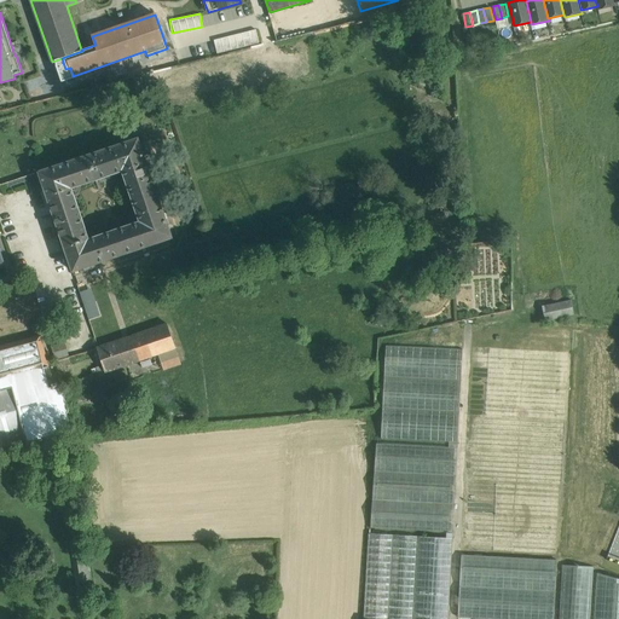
[(510,25),(508,16),(502,18),(496,19),(497,29),(510,25)]
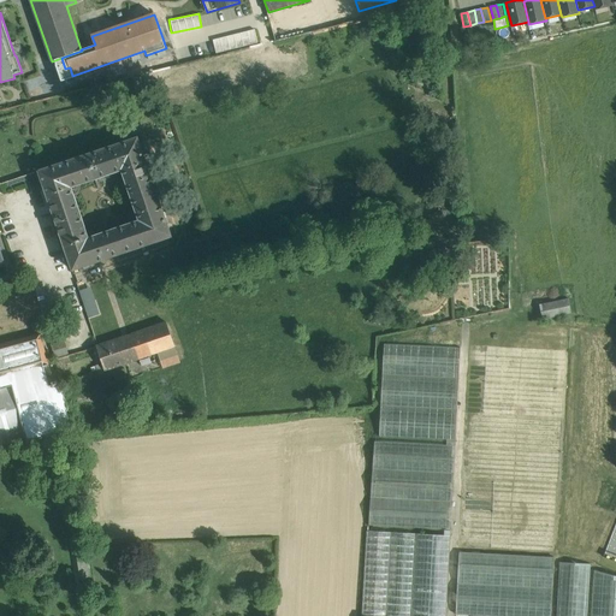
[(213,39),(217,52),(258,41),(254,28),(213,39)]
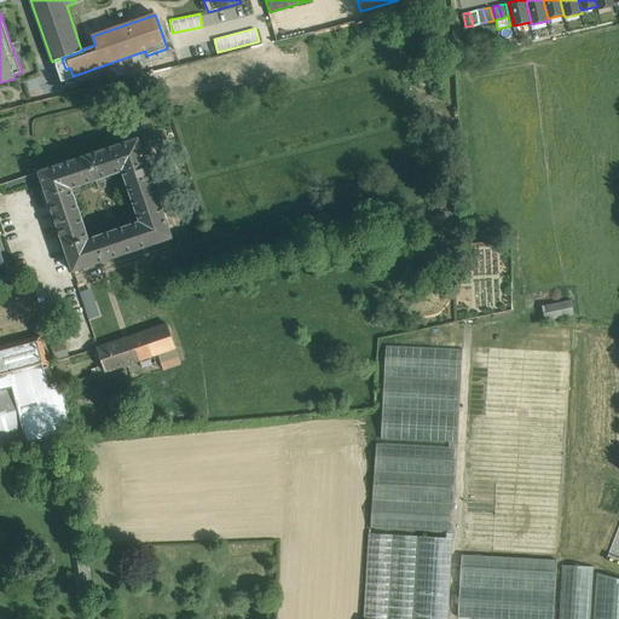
[(172,237),(168,225),(172,224),(167,212),(163,213),(150,174),(155,173),(150,161),(154,160),(146,142),(140,144),(138,138),(38,172),(73,271),(82,268),(84,271),(96,267),(96,264),(144,247),(145,250),(154,248),(152,244),(156,243),(157,246),(168,242),(168,238),(172,237)]
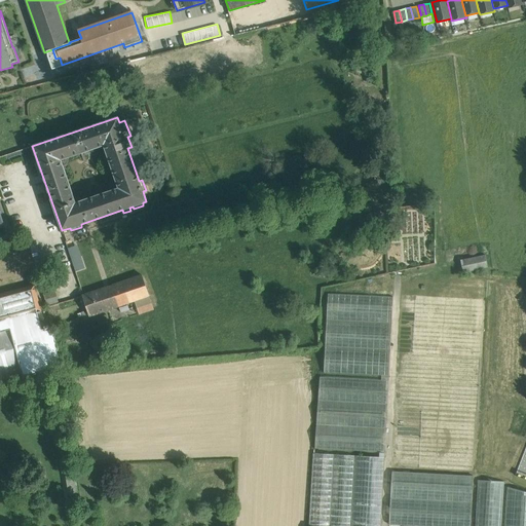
[(67,247),(74,271),(84,268),(77,243),(67,247)]
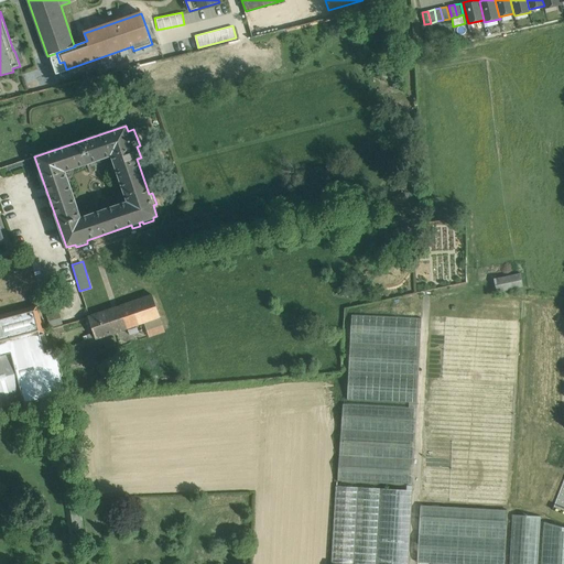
[(520,273),(494,279),(497,292),(523,286),(520,273)]
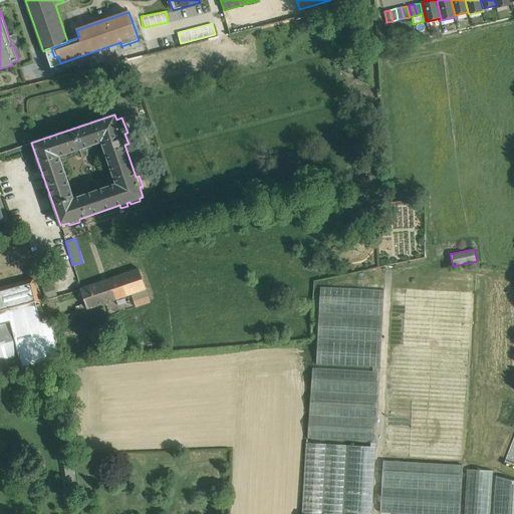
[(86,304),(80,307),(81,310),(146,288),(139,269),(79,290),(80,294),(82,294),(86,304)]
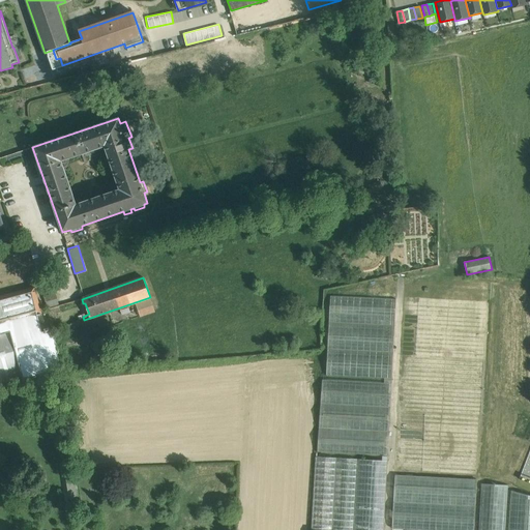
[(0,296),(0,323),(40,313),(34,288),(0,296)]
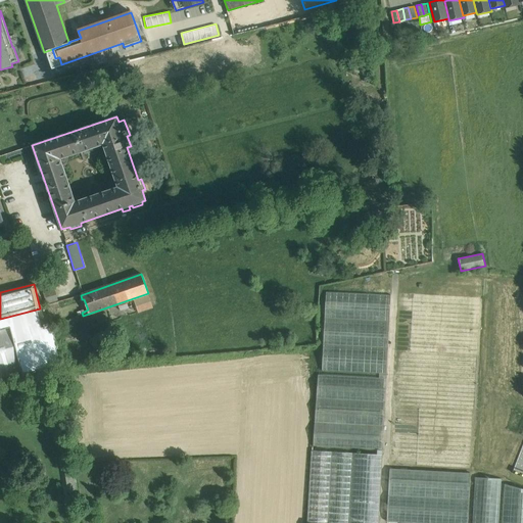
[(53,284),(42,287),(43,293),(55,290),(53,284)]
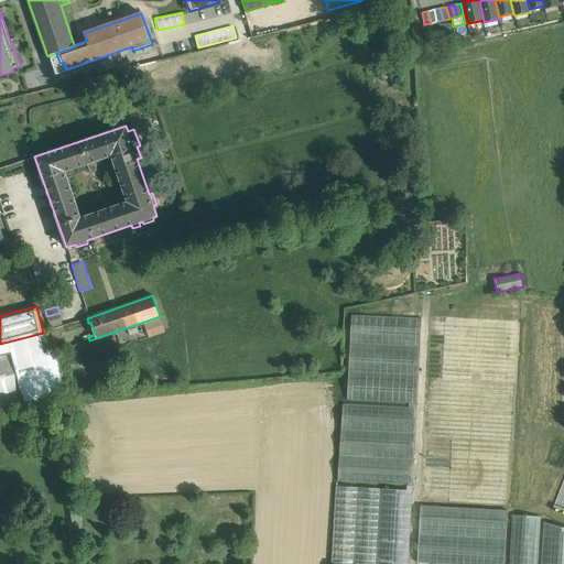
[(408,563),(421,318),(351,315),(347,399),(409,403),(409,407),(343,403),(337,481),(407,485),(407,490),(335,486),(331,563),(408,563)]
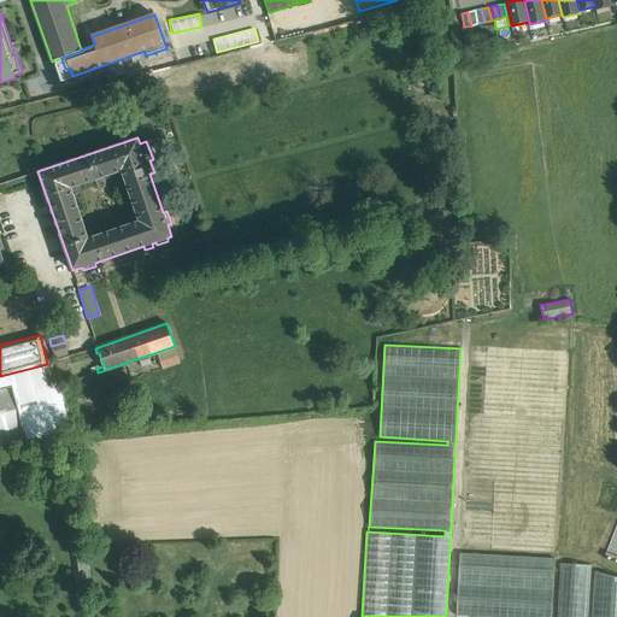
[(66,348),(53,352),(54,358),(69,354),(66,348)]
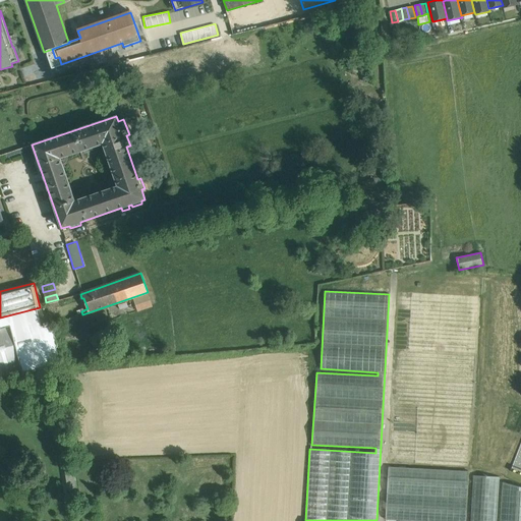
[(0,369),(20,364),(20,363),(13,336),(11,329),(10,326),(0,329),(0,369)]
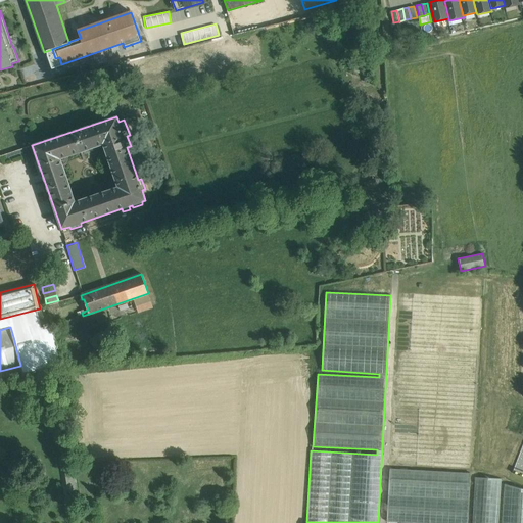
[(21,327),(11,330),(13,337),(24,334),(21,327)]
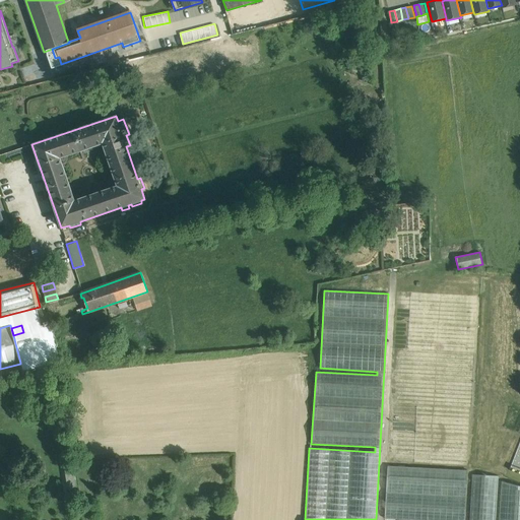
[(51,325),(42,327),(48,348),(56,346),(57,346),(51,325)]
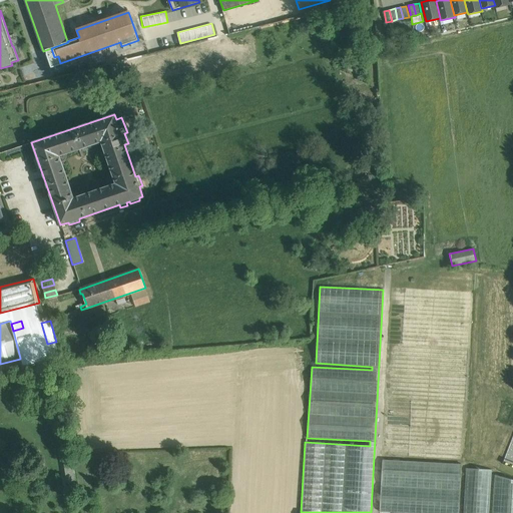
[(41,323),(31,326),(37,348),(47,345),(47,344),(41,323)]
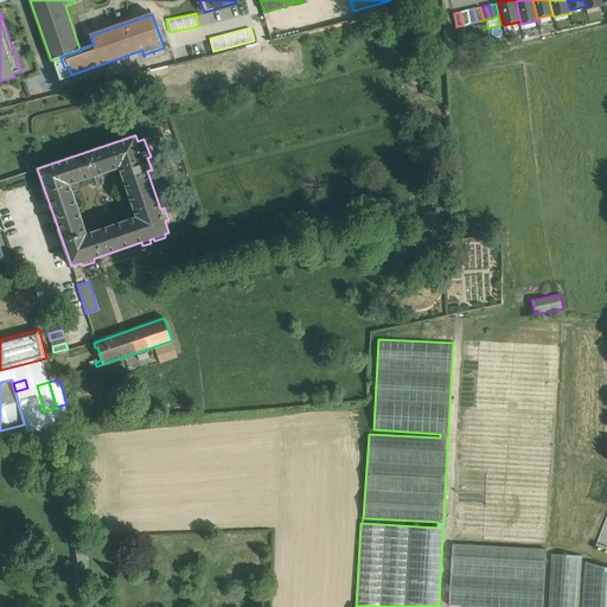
[(37,385),(27,389),(27,388),(16,391),(24,423),(24,425),(0,430),(0,442),(70,425),(65,404),(56,407),(56,408),(44,411),(37,385)]
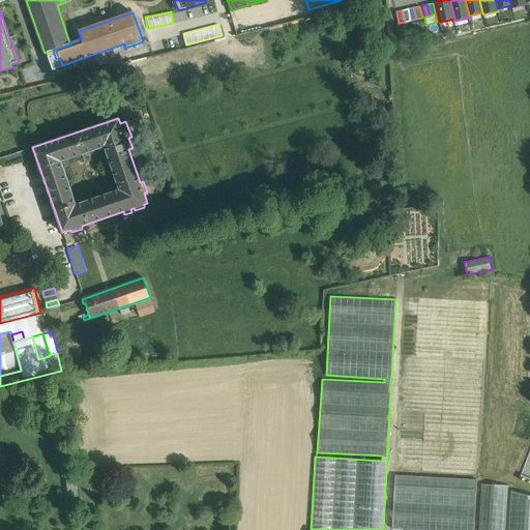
[(473,529),(476,479),(394,475),(391,529),(407,529),(473,529)]
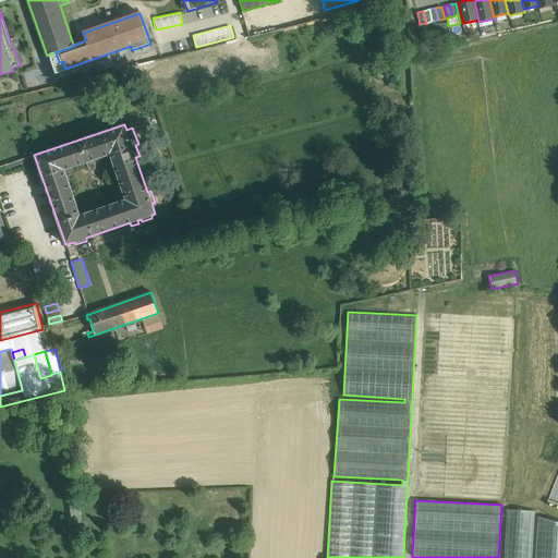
[(532,557),(535,511),(507,509),(504,557),(532,557)]
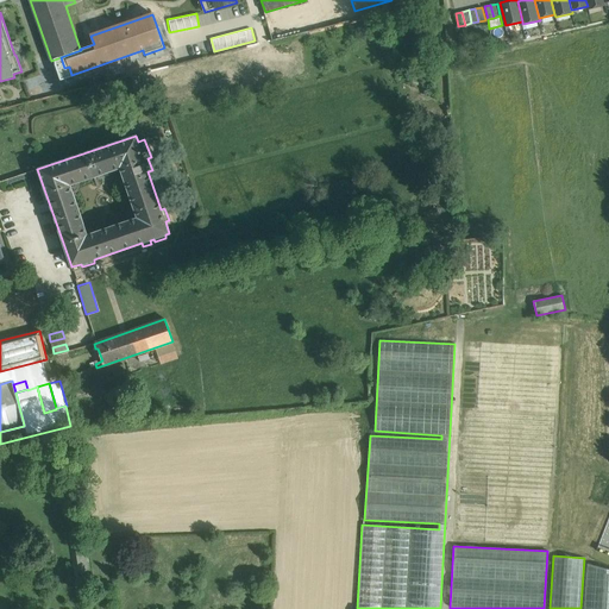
[(608,608),(608,569),(586,564),(583,608),(608,608)]
